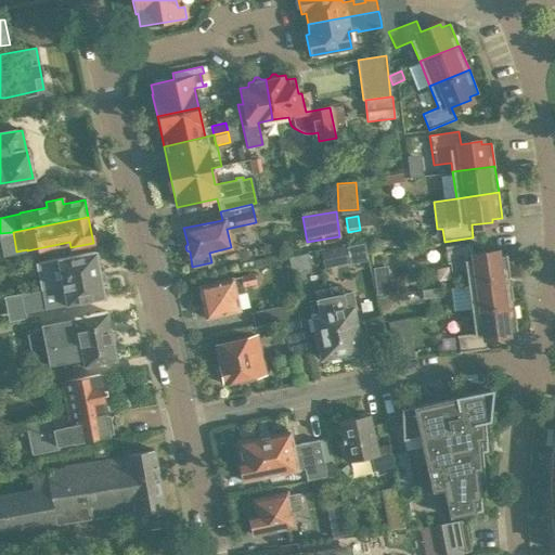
[(466,273),(467,283),(510,278),(506,254),(497,256),(497,253),(476,255),(474,243),(444,246),(449,275),(466,273)]
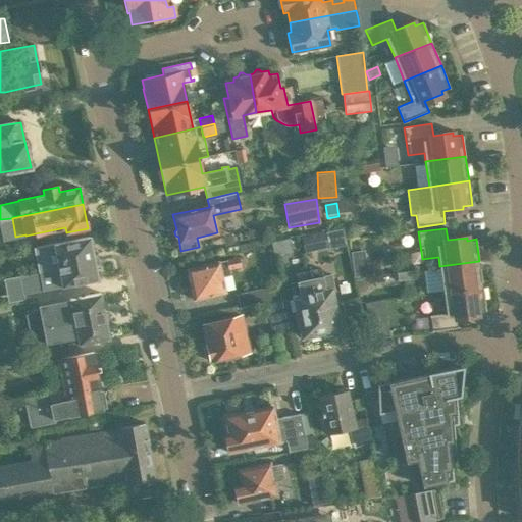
[(301,237),(304,252),(328,247),(325,231),(301,237)]
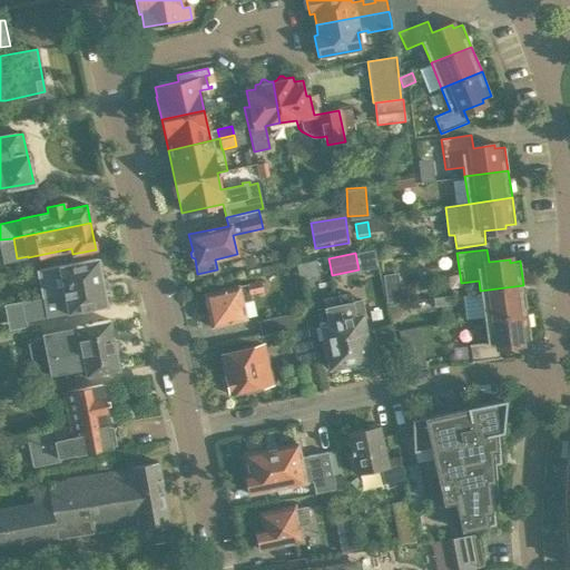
[(36,271),(41,297),(102,285),(97,258),(36,271)]
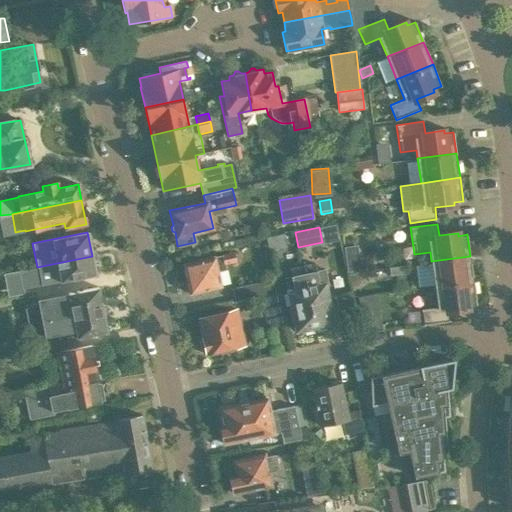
[(266,237),(268,249),(285,245),(282,234),(266,237)]
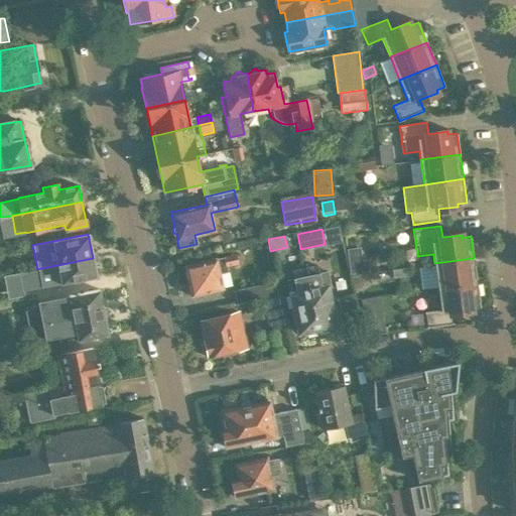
[(226,266),(237,263),(235,255),(216,260),(216,259),(184,267),(191,295),(223,288),(219,273),(227,271),(226,266)]
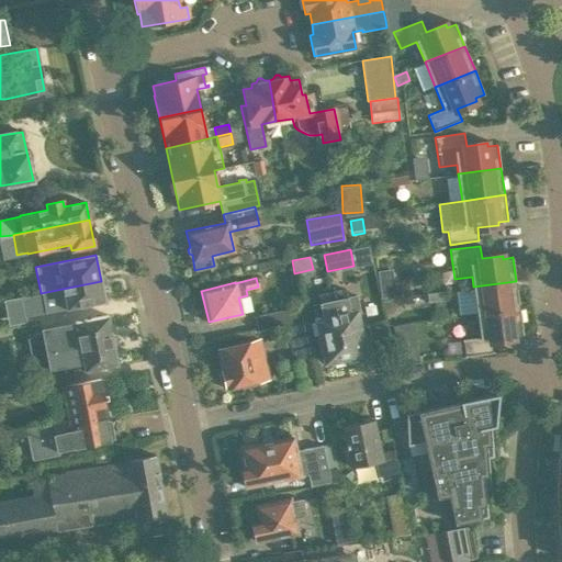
[(101,281),(41,293),(19,298),(23,317),(105,301),(101,281)]
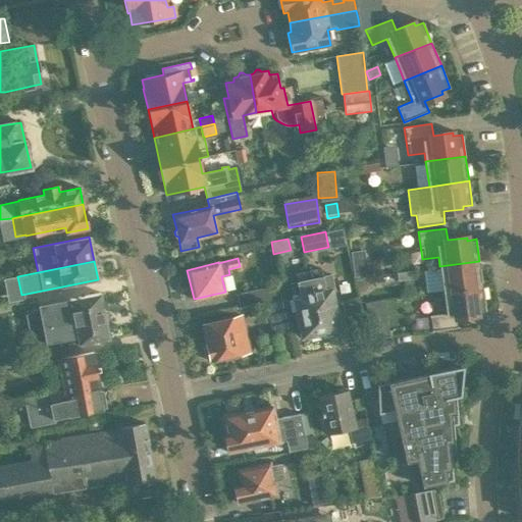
[(439,266),(442,291),(482,285),(479,261),(439,266)]
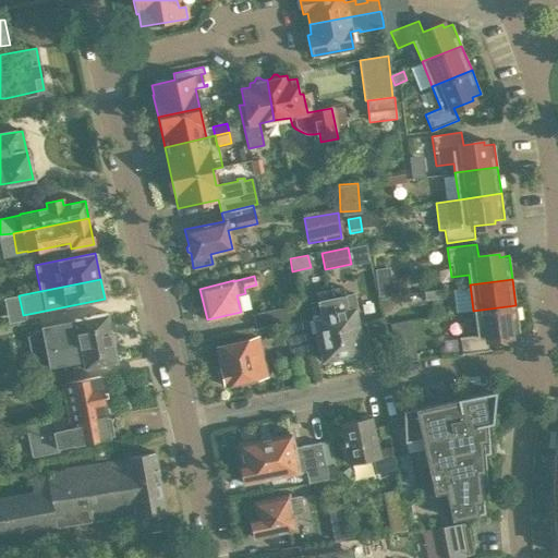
[(378,288),(379,299),(392,298),(391,286),(378,288)]
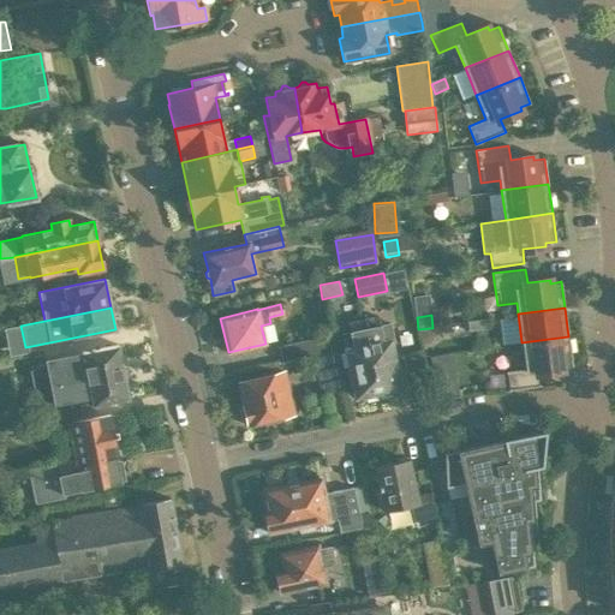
[(377,317),(363,320),(377,395),(390,393),(392,389),(399,388),(389,340),(382,341),(377,317)]
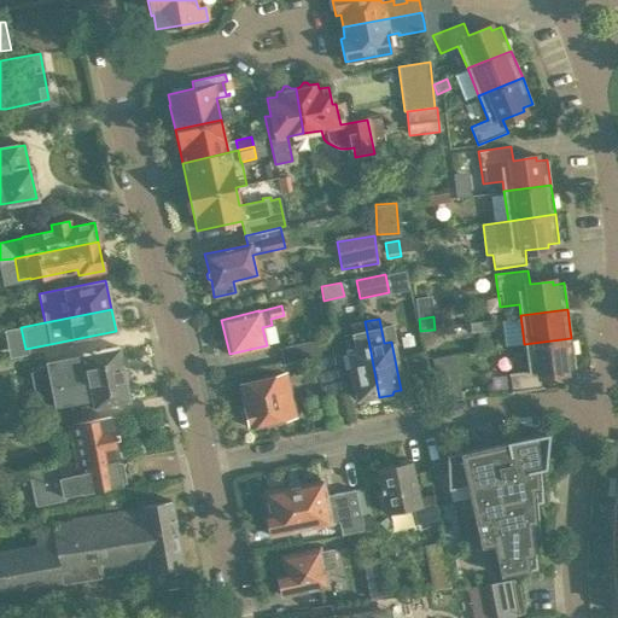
[(379,397),(365,321),(350,325),(355,349),(348,350),(357,398),(365,397),(367,400),(379,397)]
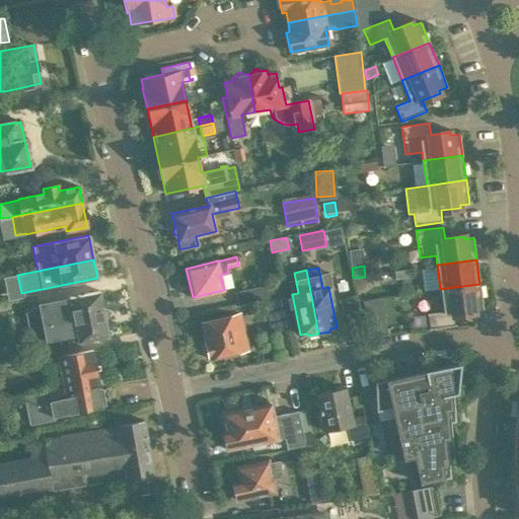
[(394,273),(395,281),(408,280),(406,272),(394,273)]
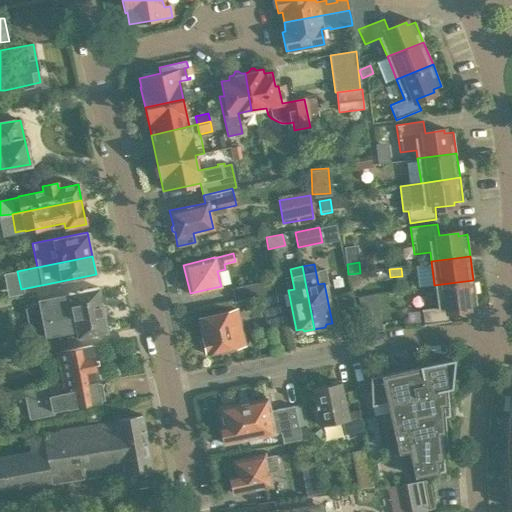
[(232,288),(235,302),(259,296),(276,293),(273,280),(232,288)]
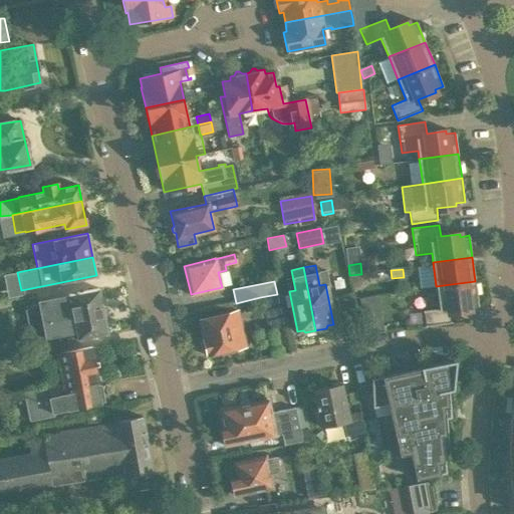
[(475,281),(436,286),(439,308),(423,310),(426,326),(452,323),(451,311),(470,308),(469,305),(479,304),(475,281)]
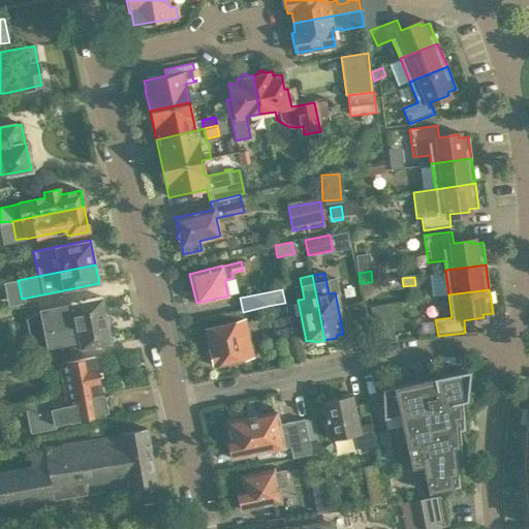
[(78,342),(79,349),(111,343),(101,297),(38,309),(38,310),(31,311),(38,347),(45,346),(47,348),(78,342)]
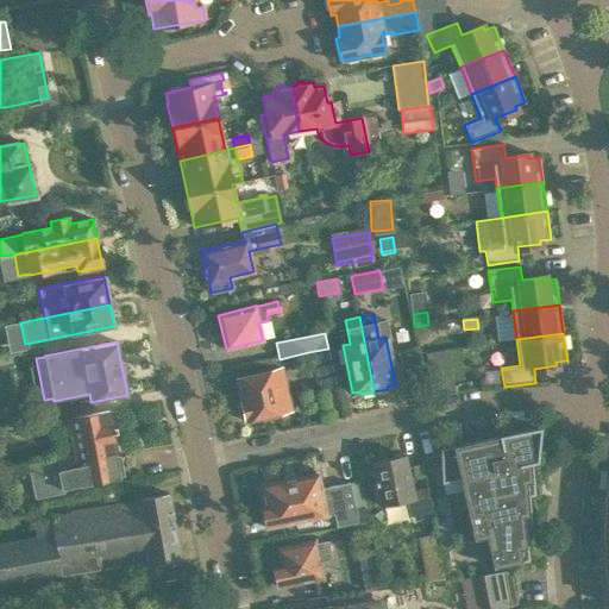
[(337,390),(328,349),(308,352),(318,394),(337,390)]
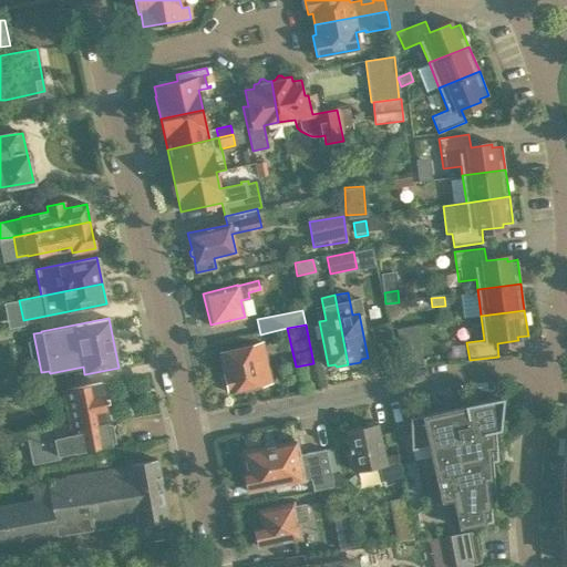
[(228,390),(228,392),(271,382),(263,343),(219,352),(224,374),(219,379),(222,388),(228,390)]
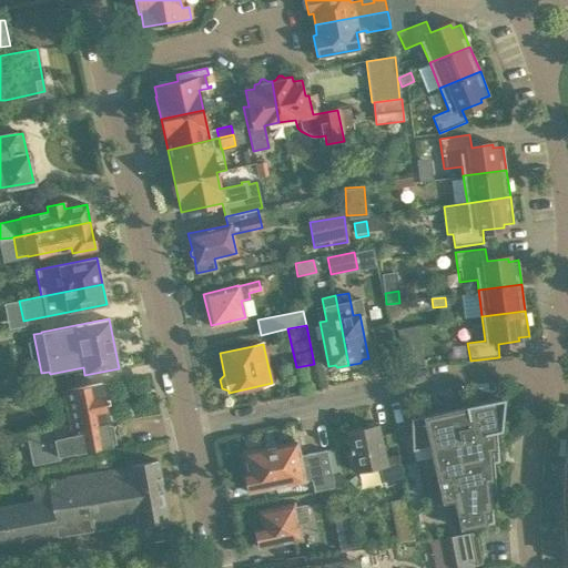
[(403,358),(405,373),(424,368),(421,355),(403,358)]
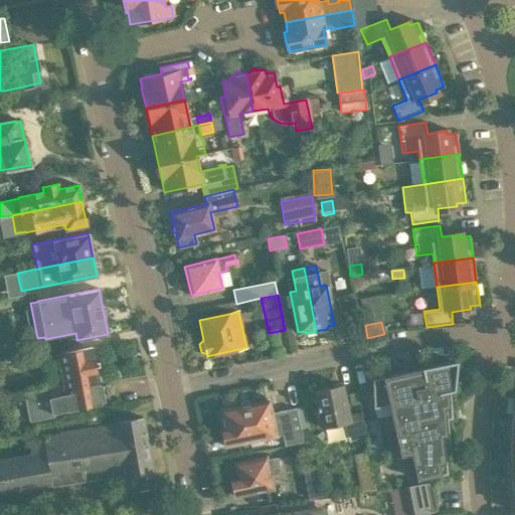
[(45,388),(47,399),(65,395),(64,390),(97,383),(98,383),(99,383),(92,348),(57,355),(62,385),(45,388)]
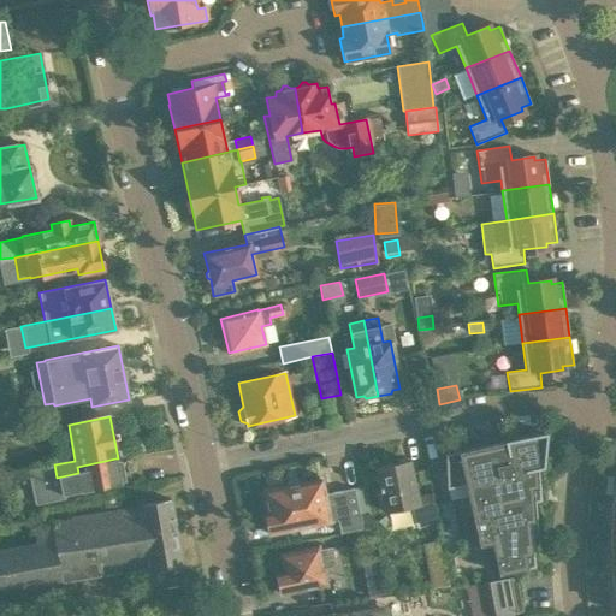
[(544,467),(546,434),(543,431),(504,439),(503,442),(483,446),(483,445),(445,452),(446,487),(466,484),(477,532),(479,545),(492,543),(498,574),(534,566),(532,534),(538,533),(537,522),(539,499),(540,499),(538,468),(544,467)]
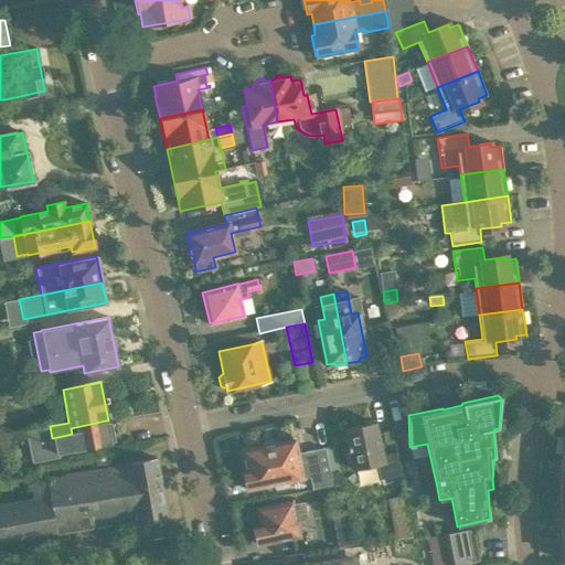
[(72,434),(52,438),(50,426),(28,430),(33,458),(112,443),(107,420),(106,420),(71,428),(72,434)]
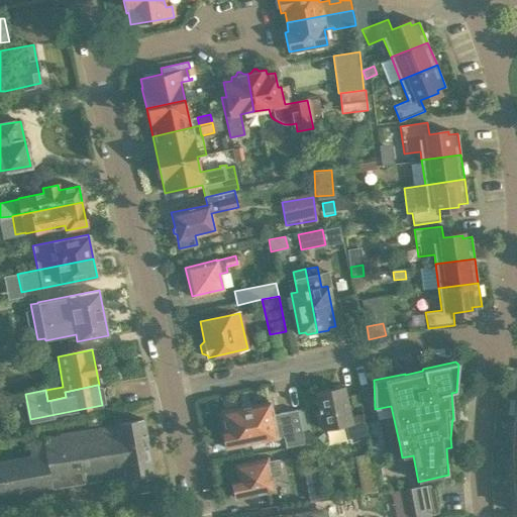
[(319,408),(317,408),(318,411),(315,412),(315,413),(316,413),(319,425),(318,425),(318,426),(323,425),(324,429),(344,425),(348,443),(368,439),(363,416),(350,419),(343,387),(316,393),(319,408)]
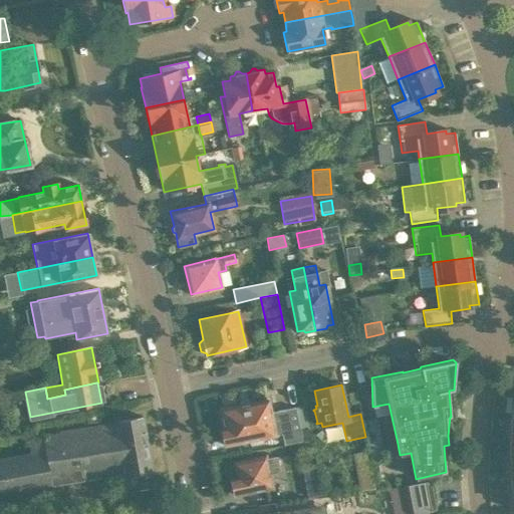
[(217,410),(225,446),(281,434),(283,445),(301,441),(295,408),(271,413),(268,399),(250,403),(247,399),(240,400),(238,406),(217,410)]
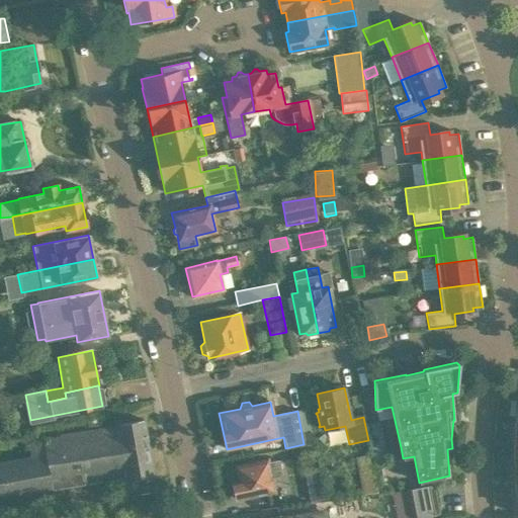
[(30,457),(0,462),(0,499),(125,478),(125,479),(126,479),(130,494),(154,491),(151,476),(153,475),(144,421),(116,425),(117,427),(61,435),(61,437),(46,439),(44,441),(44,439),(27,442),(30,457)]
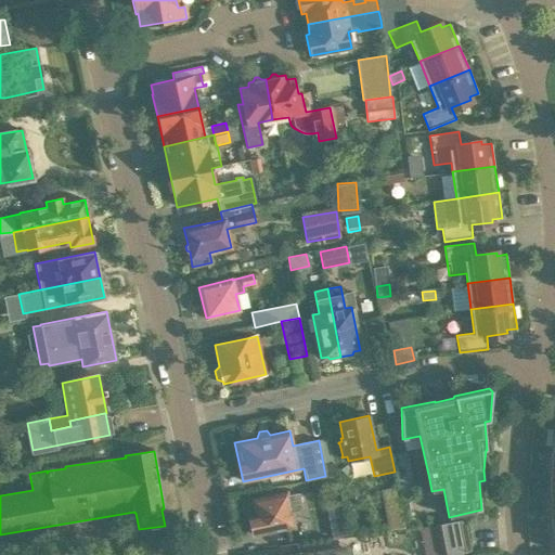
[(337,475),(320,478),(322,489),(338,487),(337,475)]
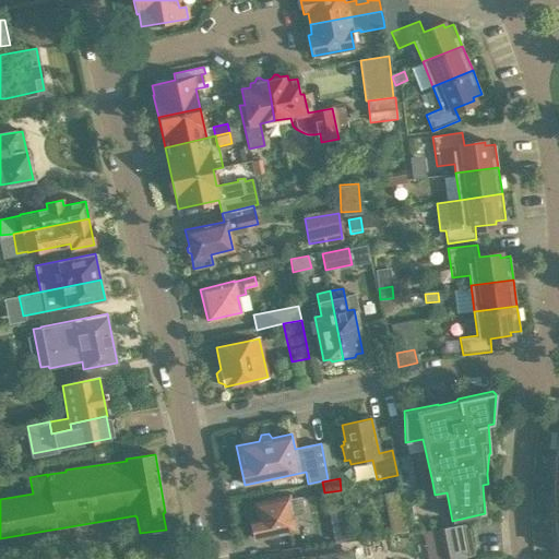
[(251,520),(256,537),(295,530),(293,515),(305,513),(301,497),(289,499),(289,496),(254,502),(258,519),(251,520)]
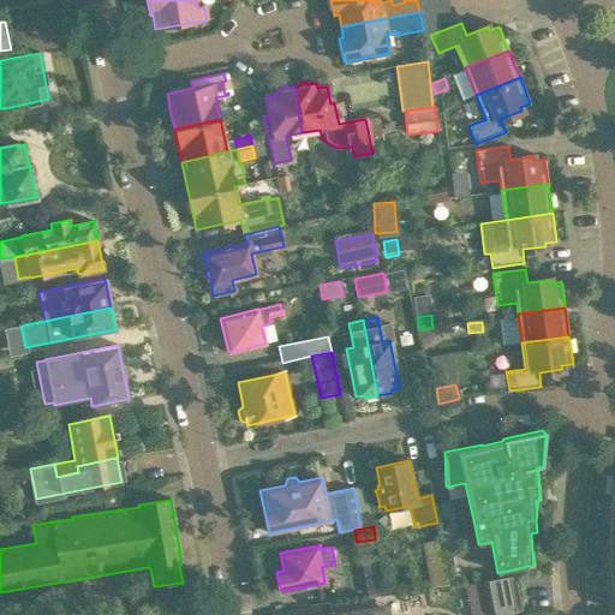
[(446,566),(428,569),(431,589),(449,585),(446,566)]
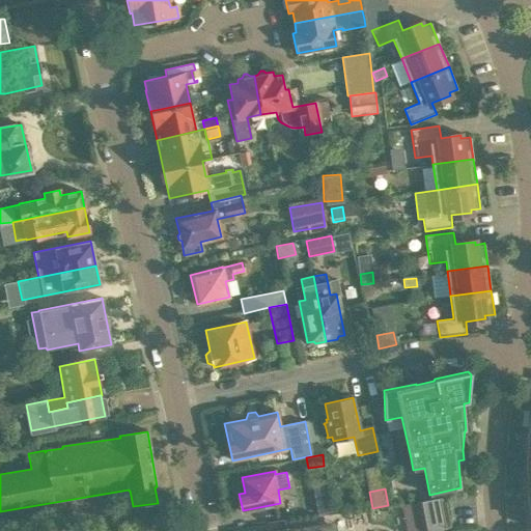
[(330,496),(315,499),(317,513),(332,510),(330,496)]
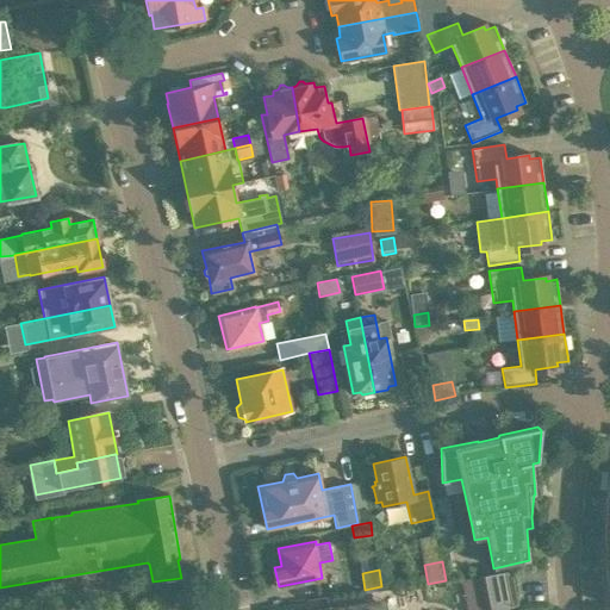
[(477,578),(483,609),(493,609),(517,605),(511,571),(477,578)]
